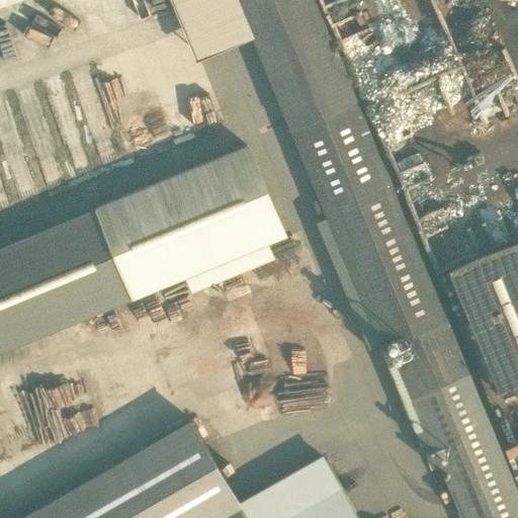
[(239,0),(254,36),(426,453),(431,451),(437,466),(441,465),(443,468),(448,466),(461,502),(457,504),(462,517),(517,517),(517,489),(506,458),(500,445),(315,0),(239,0)]
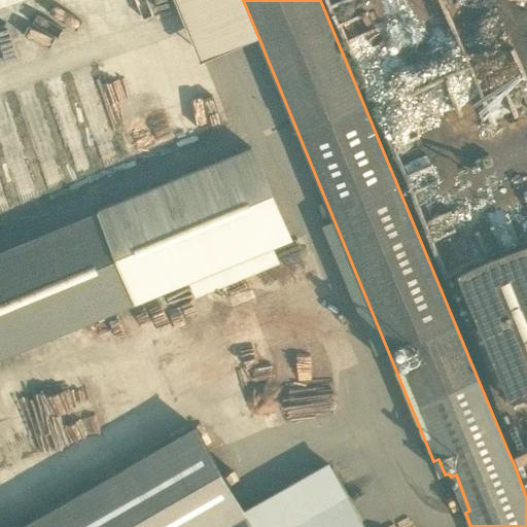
[(255,145),(95,211),(133,305),(293,239),(255,145)]
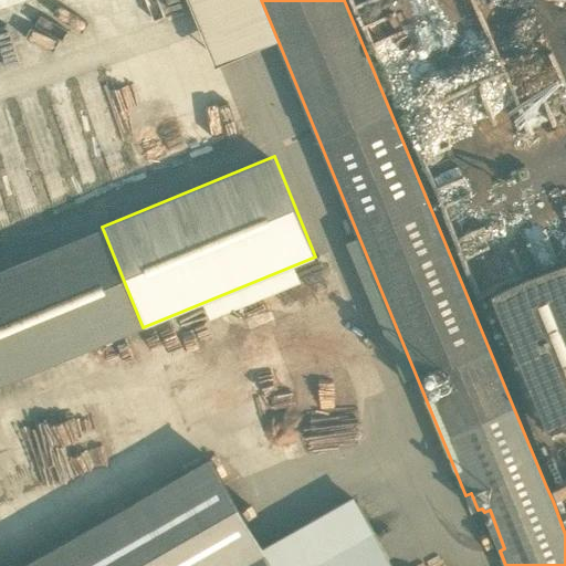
[(549,432),(565,425),(565,264),(493,295),(549,432)]
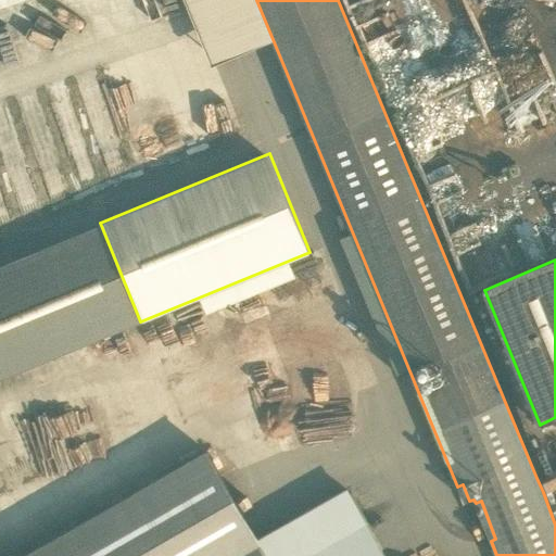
[(268,555),(258,538),(207,451),(23,555),(268,555)]
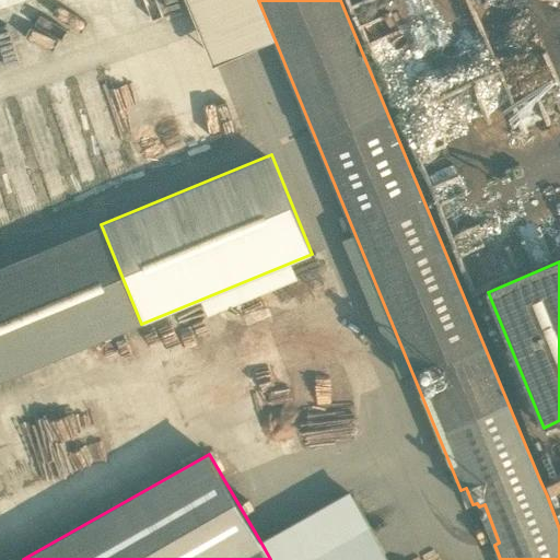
[(389,559),(350,491),(260,541),(270,559),(389,559)]
